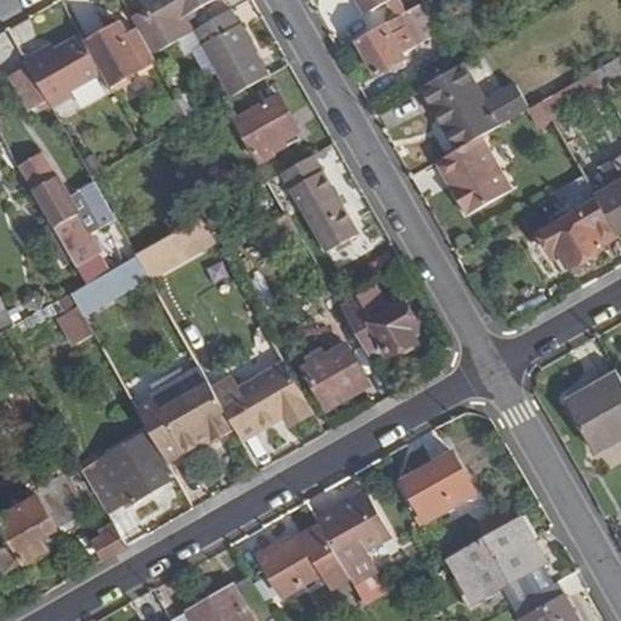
[(130,17),(138,32),(143,39),(153,57),(191,35),(181,20),(214,0),(149,0),(143,4),(146,9),(130,17)]
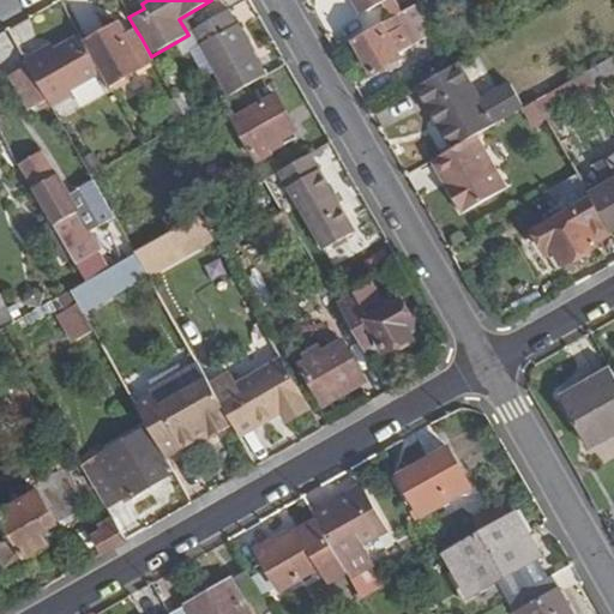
[(353,0),(362,16),(381,5),(389,0),(353,0)]
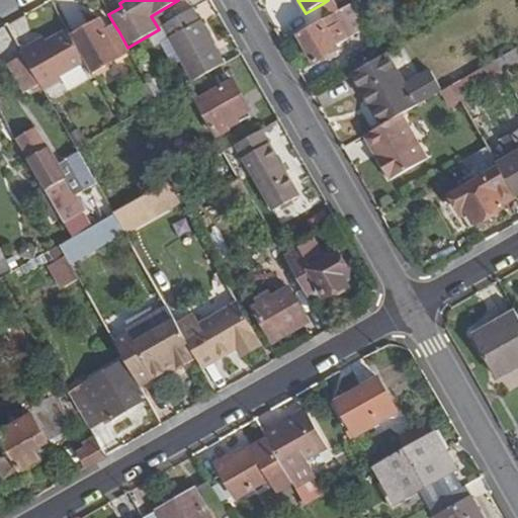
[(333,0),(328,0),(322,4),(329,17),(340,11),(333,0)]
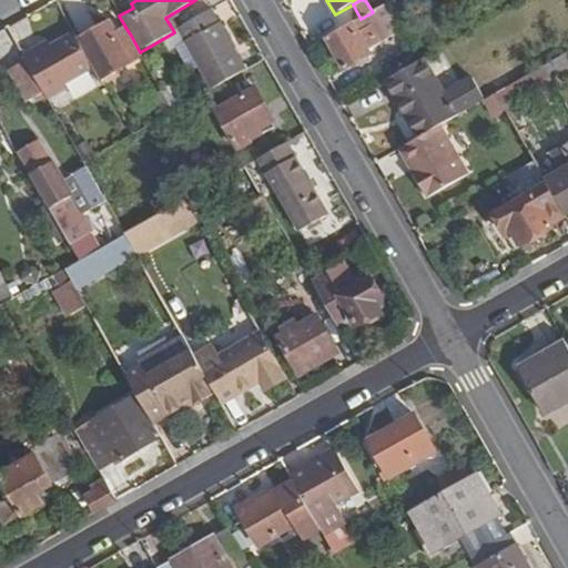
[(371,48),(402,30),(386,4),(373,12),(361,19),(327,39),(346,70),(348,69),(374,53),(371,48)]
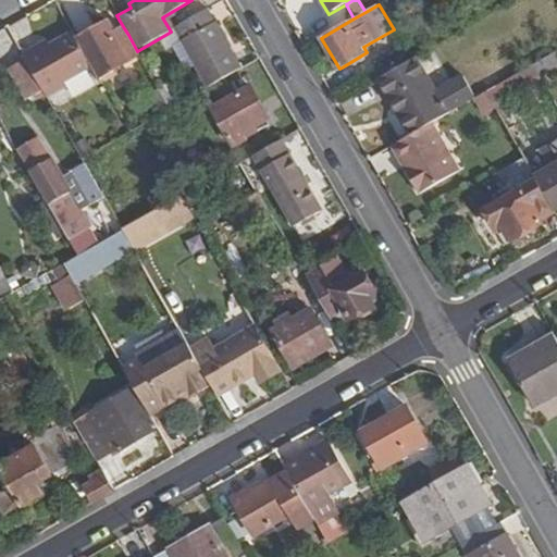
[(206,10),(177,27),(211,87),(243,69),(217,24),(214,25),(206,10)]
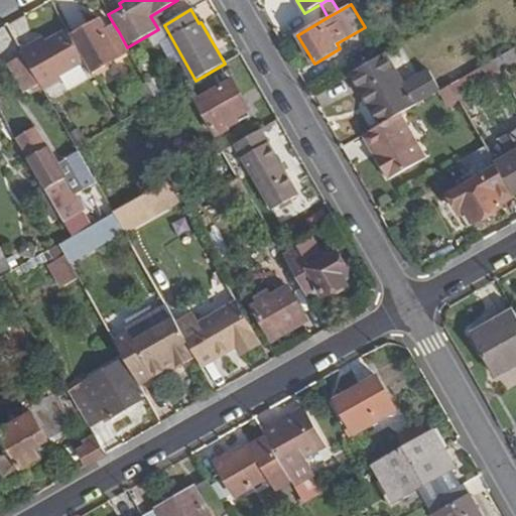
[(100,20),(72,37),(86,61),(92,73),(121,55),(120,53),(107,32),(101,21),(100,20)]
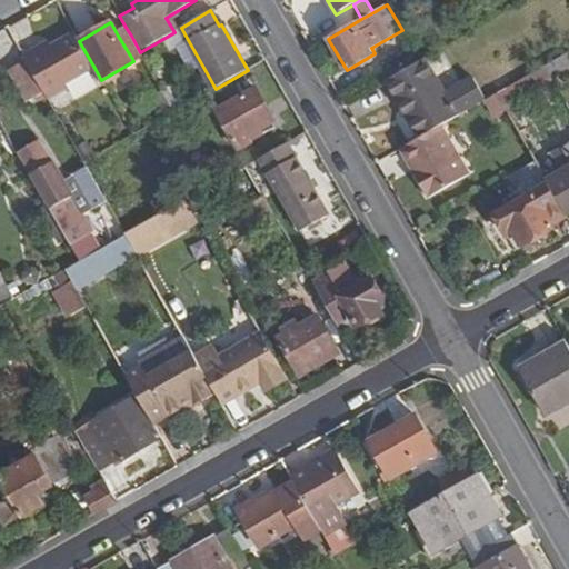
[(127,29),(118,36),(132,59),(141,53),(140,52),(131,36),(127,29)]
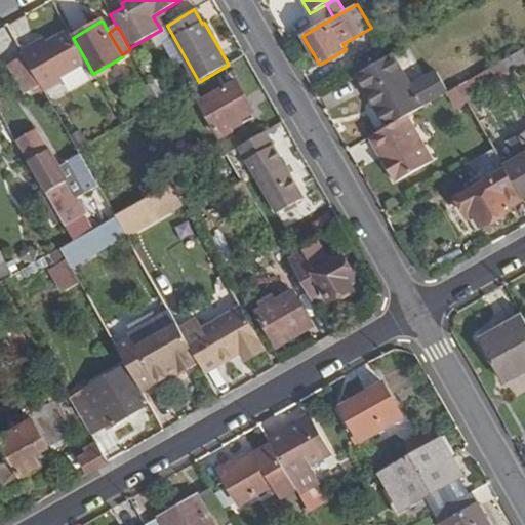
[(40,42),(22,52),(25,55),(45,91),(63,81),(61,77),(87,63),(73,38),(69,31),(43,46),(40,42)]
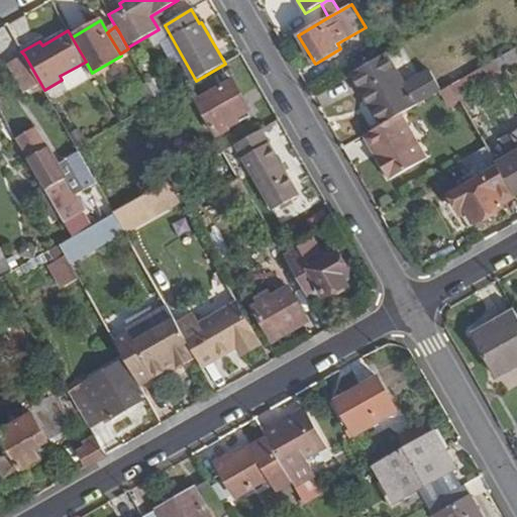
[(516,62),(516,48),(497,61),(503,71),(516,62)]
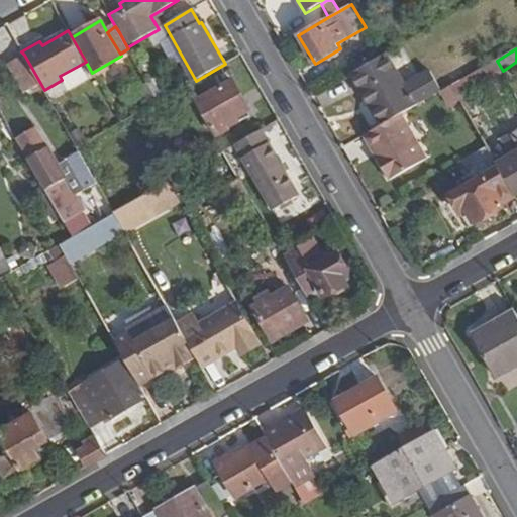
[(388,54),(352,74),(383,125),(403,114),(418,106),(415,100),(438,87),(429,71),(405,85),(388,54)]
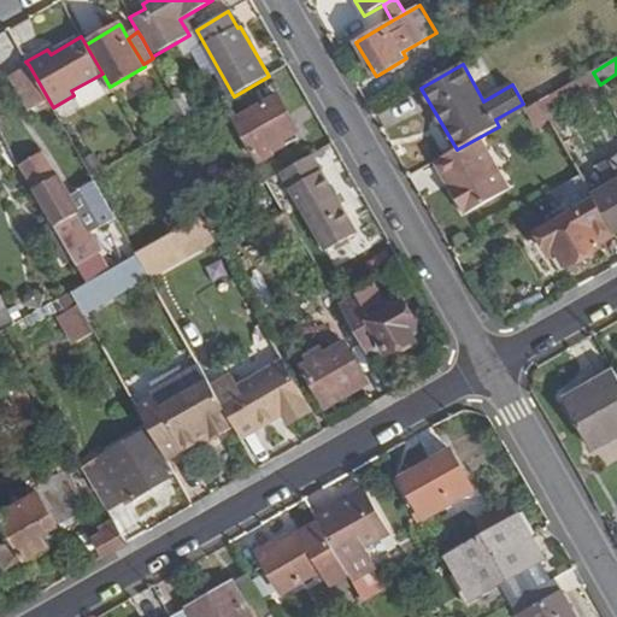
[(53,107),(29,65),(11,76),(36,118),(53,107)]
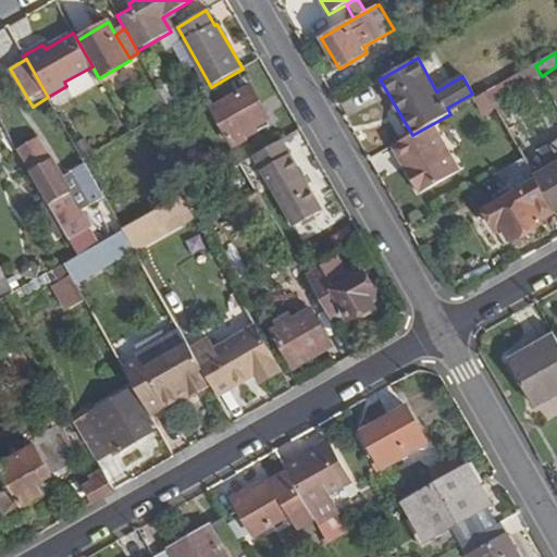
[(542,76),(535,65),(490,91),(496,102),(505,97),(542,76)]
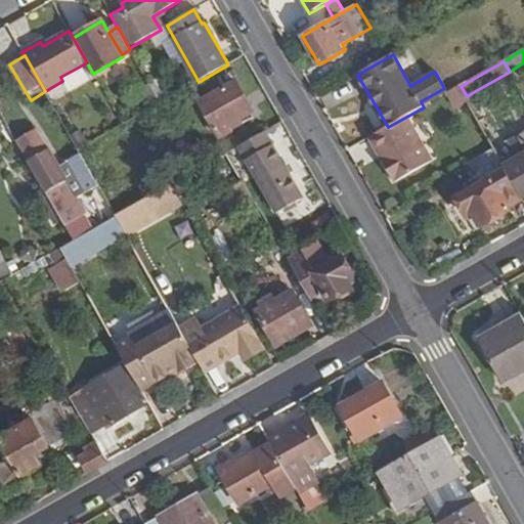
[(150,84),(161,103),(170,98),(158,78),(149,83),(150,84)]
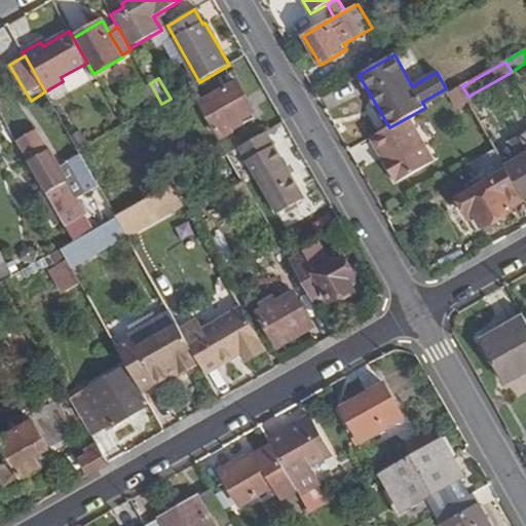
[(254,112),(236,82),(201,102),(223,140),(230,136),(228,133),(242,124),(240,119),(252,113),(254,112)]
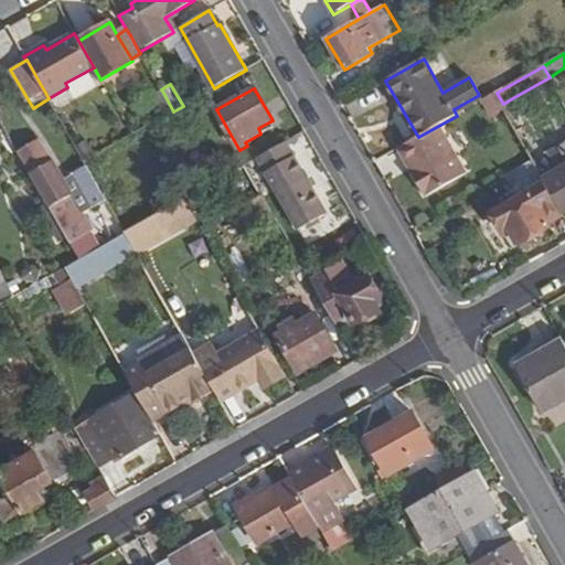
[(162,91),(152,96),(163,117),(173,112),(162,91)]
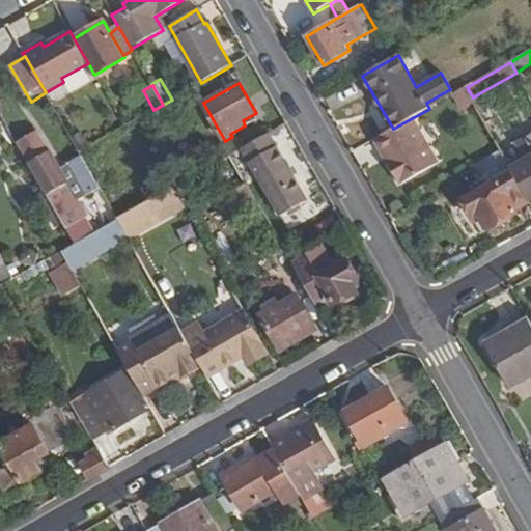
[(464,91),(452,98),(460,113),(473,107),(464,91)]
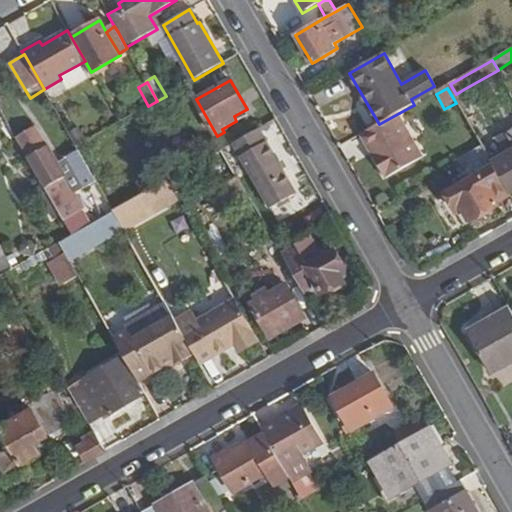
[(361,134),(386,179),(424,158),(399,113),(379,124),(361,134)]
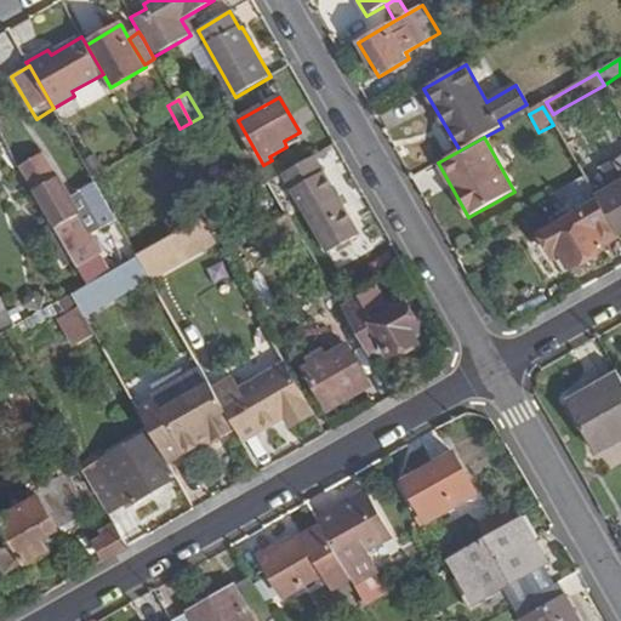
[(86,165),(92,175),(103,169),(95,154),(84,160),(86,165)]
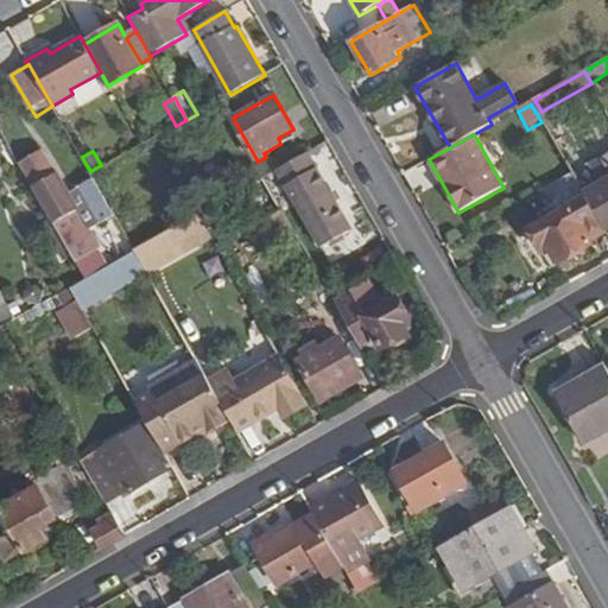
[(321,247),(352,228),(309,152),(277,171),(321,247)]
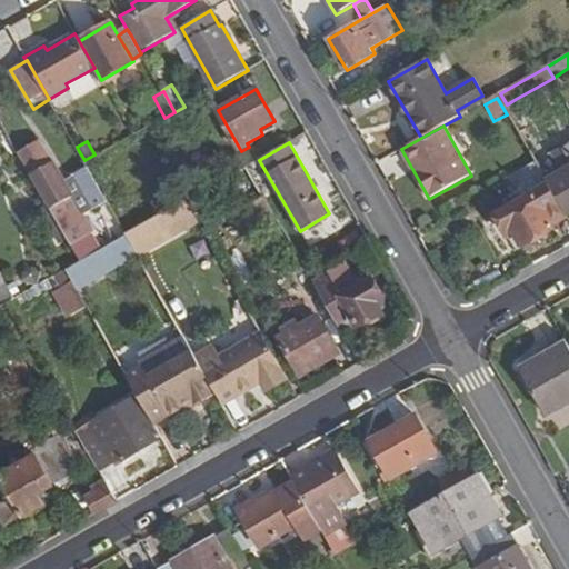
[(40,143),(19,156),(71,246),(92,233),(40,145),(40,143)]
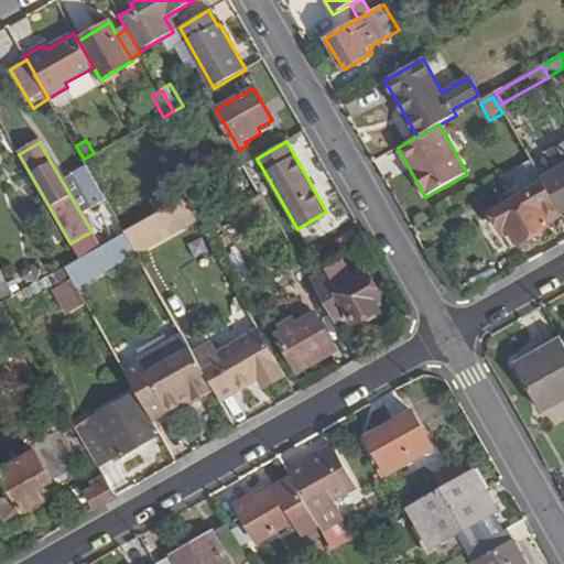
[(563,147),(535,163),(546,182),(561,208),(563,206),(563,147)]
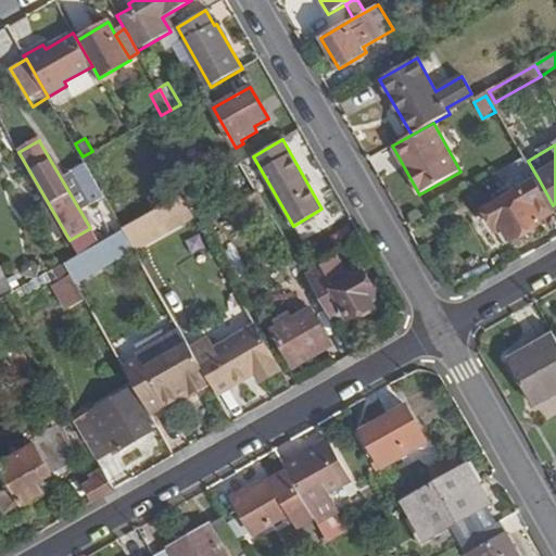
[(64,156),(87,194),(100,187),(86,162),(84,160),(83,156),(77,148),(63,155),(64,156)]
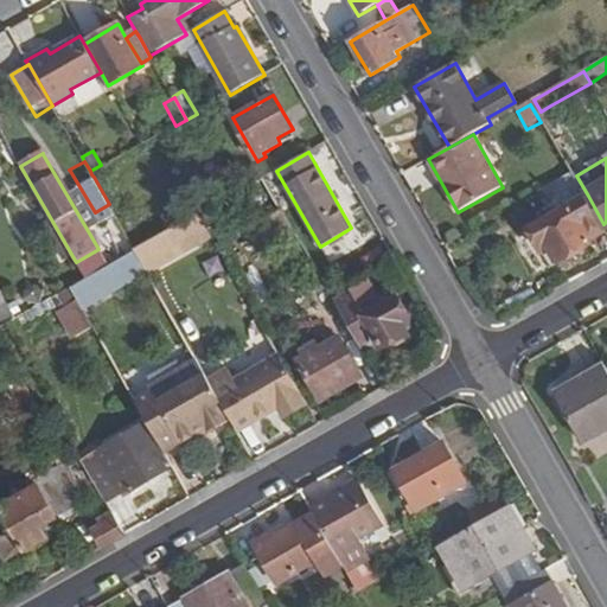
[(606,229),(604,224),(588,196),(529,230),(540,248),(547,243),(556,261),(558,264),(594,243),(592,241),(606,231),(606,229)]
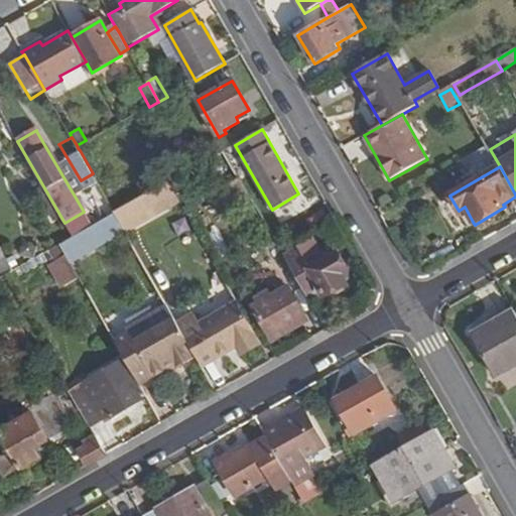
[(226,190),(238,213),(253,204),(240,180),(225,188),(226,190)]
